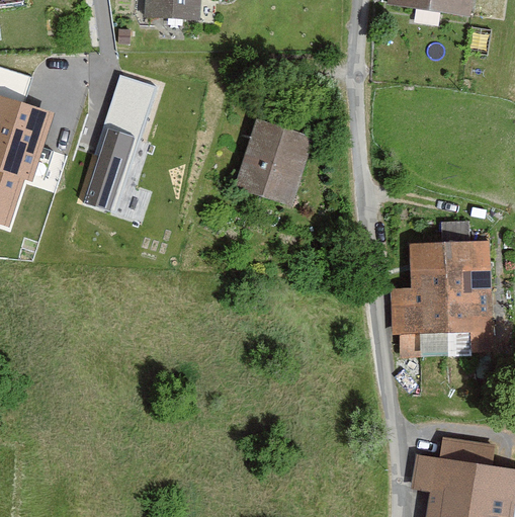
[(142,0),(141,18),(194,20),(194,0),(142,0)]
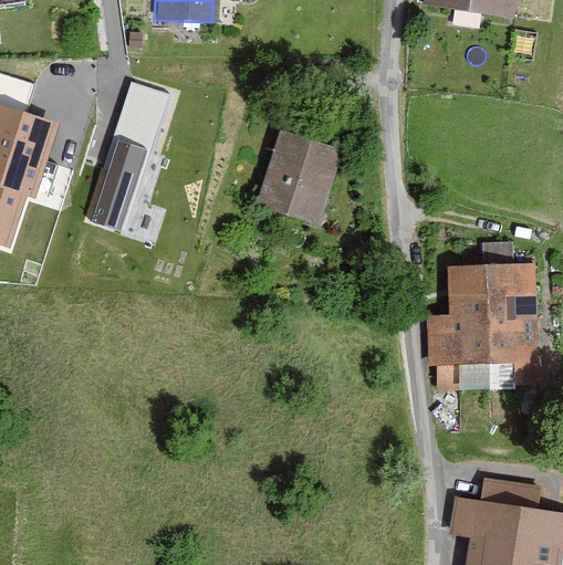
[(418,0),(418,7),(509,20),(511,0),(418,0)]
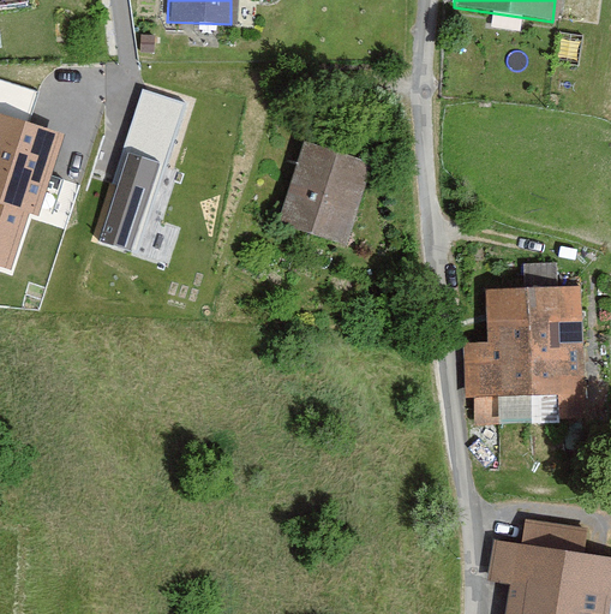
[(0,263),(21,269),(59,126),(25,117),(33,88),(0,78),(0,263)]
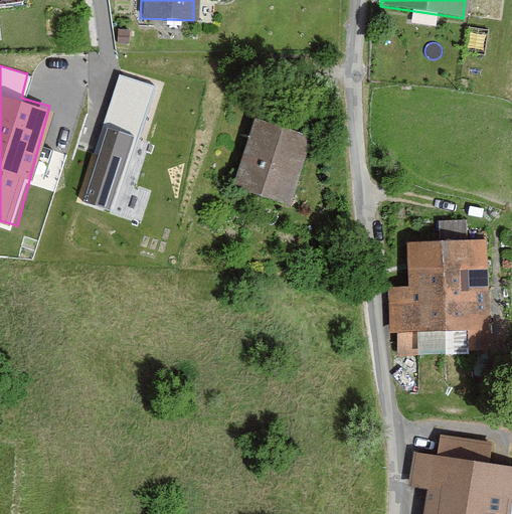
[(119,69),(80,200),(116,210),(153,79),(119,69)]
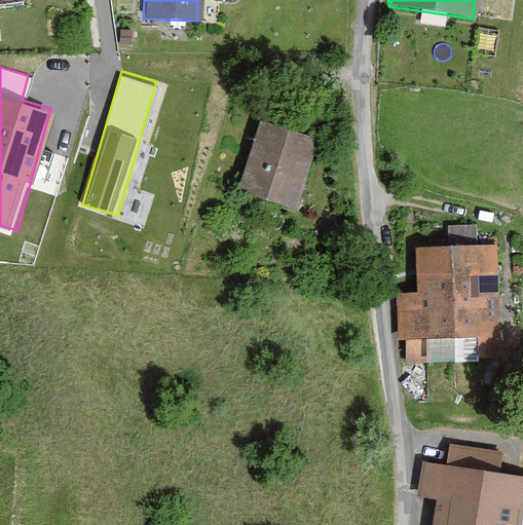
[(313,140),(257,124),(237,193),(294,209),(313,140)]
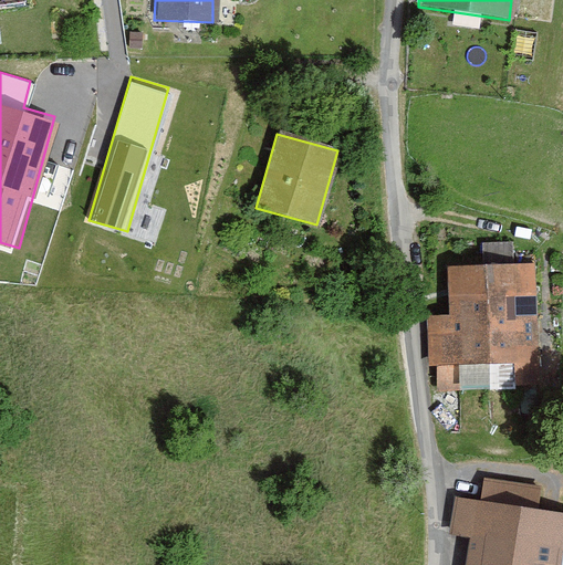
[(519,263),(441,265),(444,314),(427,315),(428,366),(487,364),(487,383),(540,380),(538,300),(520,300),(519,263)]
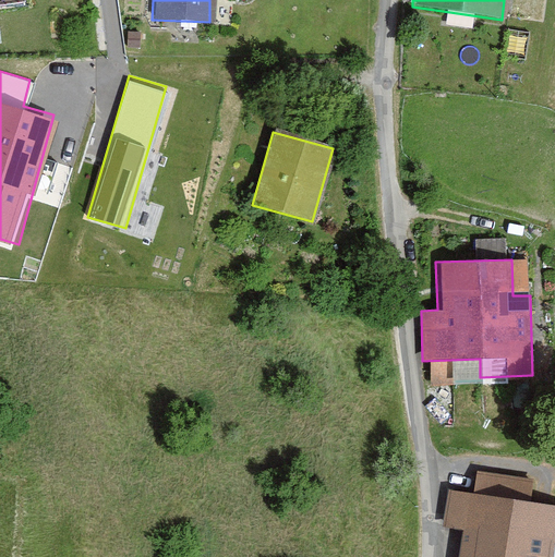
[(473,470),(470,493),(528,501),(531,479),(473,470)]
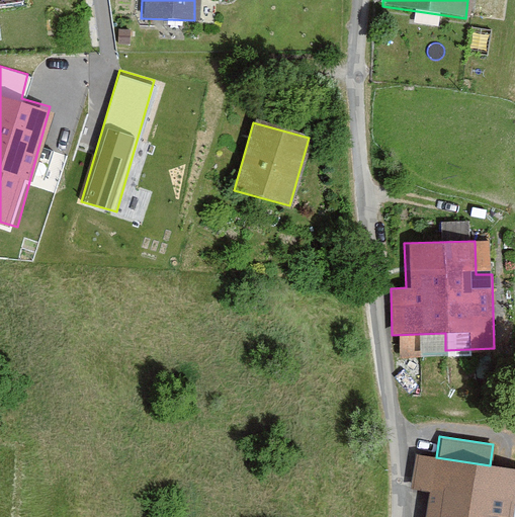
[(436,457),(414,454),(410,489),(429,492),(425,516),(509,516),(511,506),(514,506),(514,468),(490,465),(436,457)]
